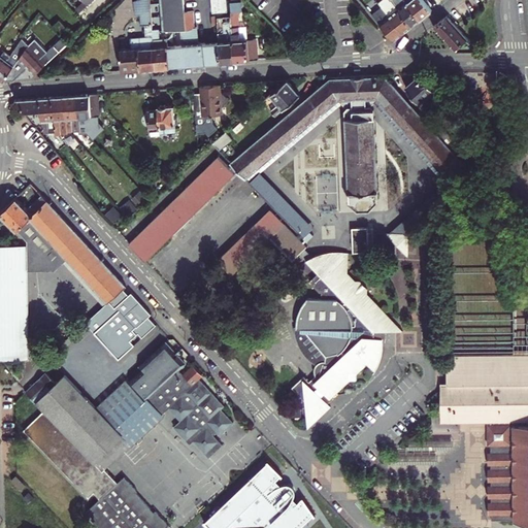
[(123,68),(155,66),(152,28),(150,0),(137,0),(135,0),(136,14),(140,13),(141,23),(144,23),(145,35),(130,36),(131,46),(121,47),(123,68)]
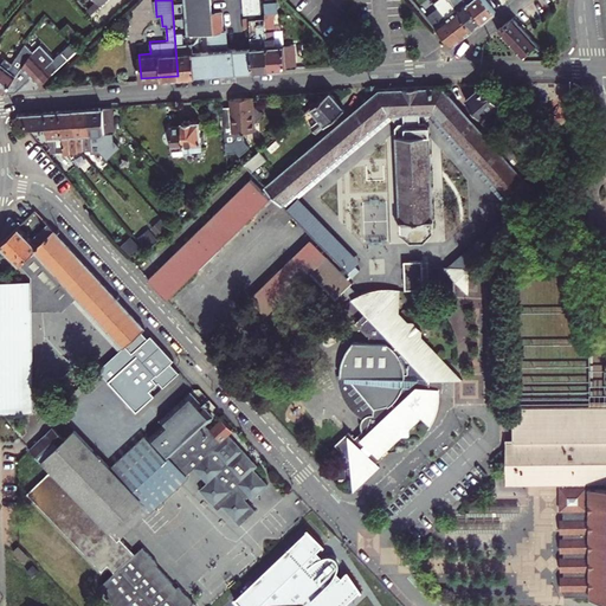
[(182,0),(186,33),(207,31),(208,49),(227,47),(226,30),(223,30),(220,11),(211,12),(210,0),(182,0)]
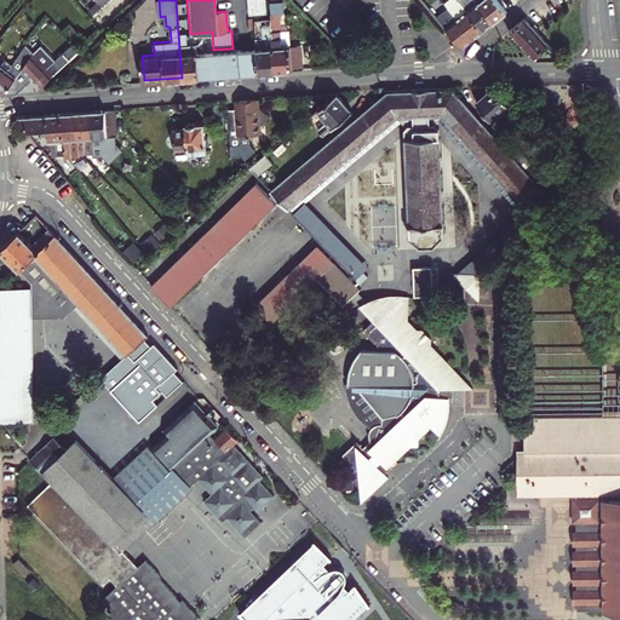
[(248,0),(250,13),(267,11),(264,0),(248,0)]
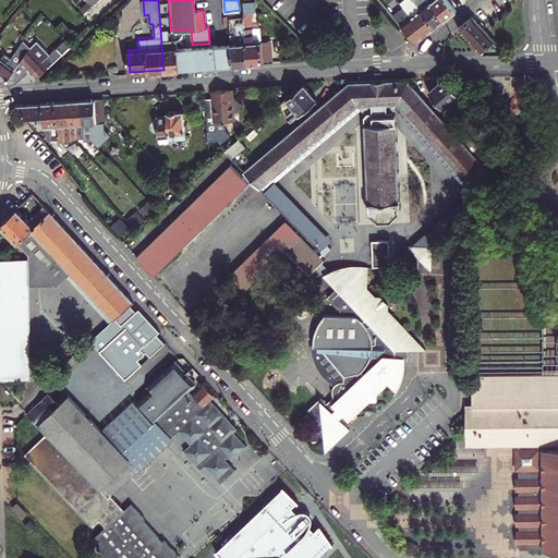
[(244,0),(242,0),(244,21),(247,62),(271,61),(270,38),(261,39),(261,31),(253,32),(251,11),(255,11),(254,0),(244,0)]
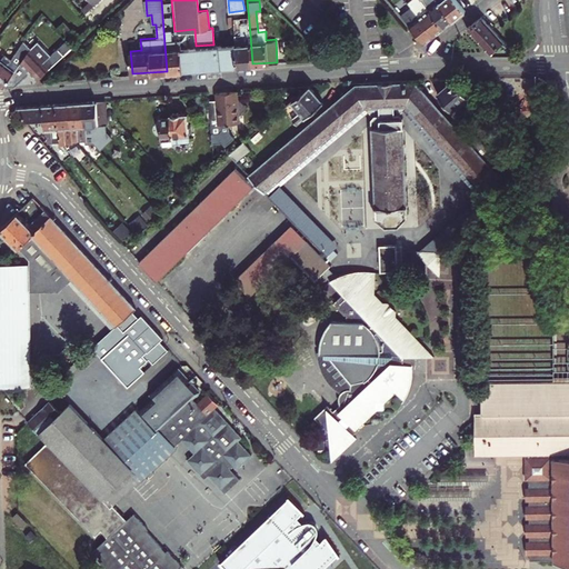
[(435,35),(443,27),(428,8),(421,0),(409,0),(408,2),(411,6),(435,35)]
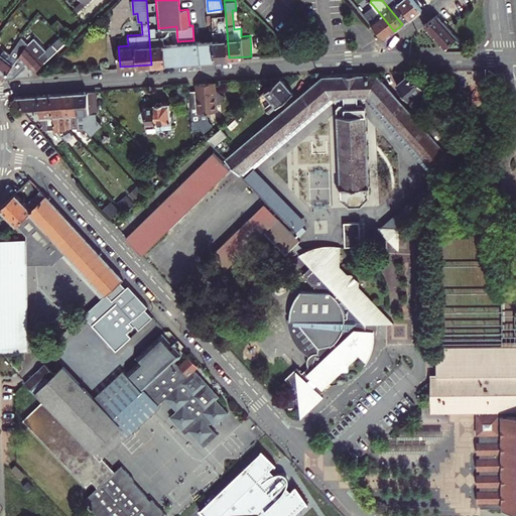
[(396,0),(388,7),(402,24),(411,17),(396,0)]
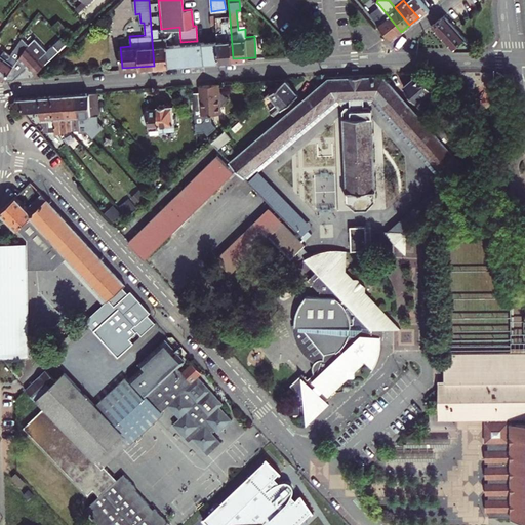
[(403,0),(418,17),(429,8),(421,0),(403,0)]
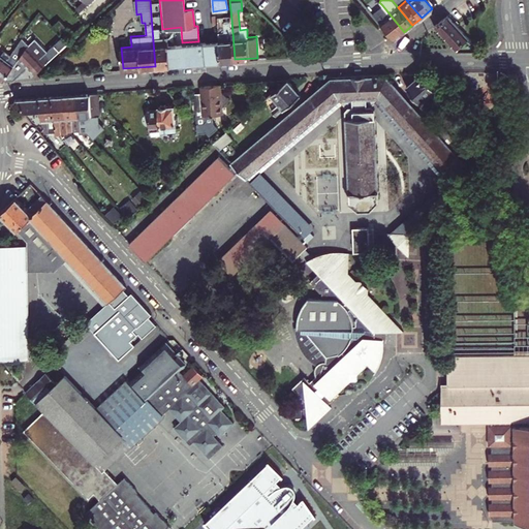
[(404,32),(382,5),(377,9),(373,13),(395,40),(404,32)]
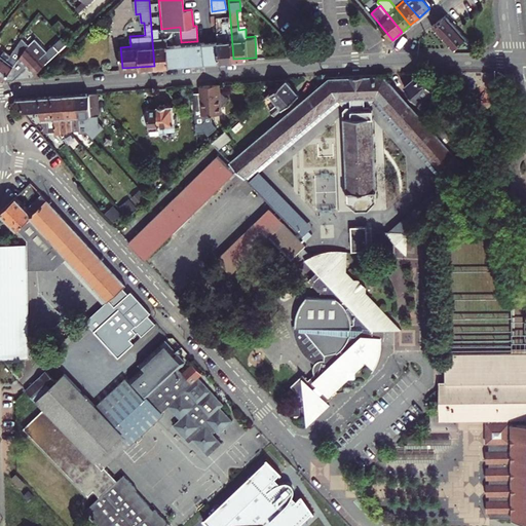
[(476,48),(468,41),(447,17),(444,14),(430,25),(454,50),(474,49),(476,48)]
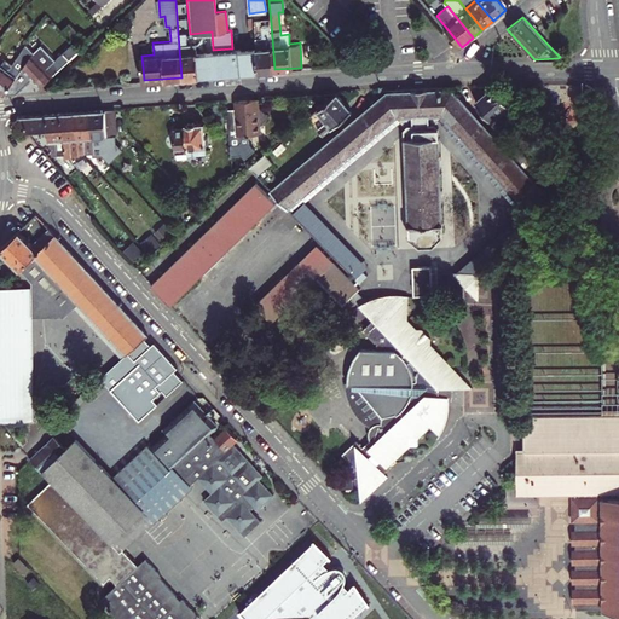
[(69,38),(77,30),(69,21),(62,28),(69,38)]
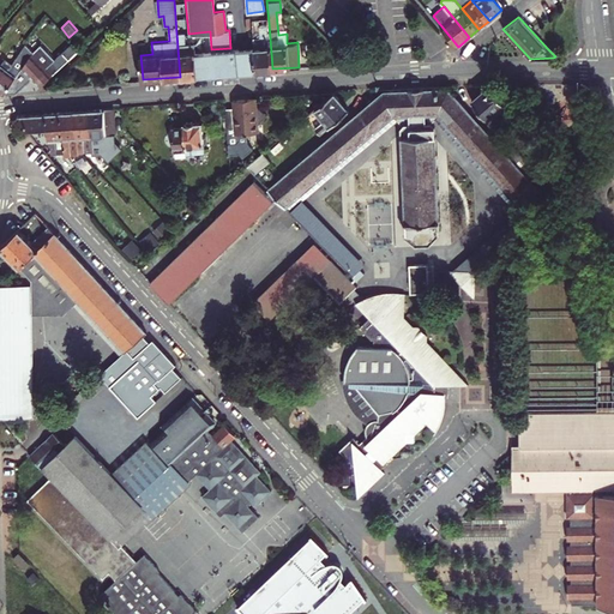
[(254,46),(256,71),(272,68),(269,23),(259,24),(262,46),(254,46)]
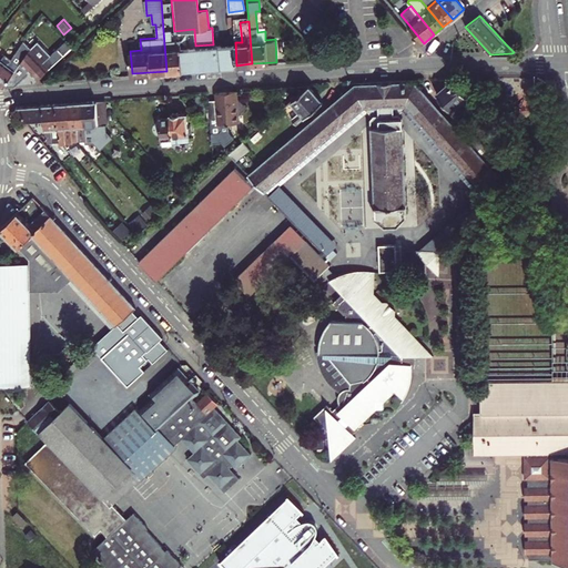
[(163,30),(166,71),(221,67),(220,44),(213,46),(213,44),(195,46),(195,47),(181,48),(180,39),(171,40),(169,40),(169,30),(163,30)]
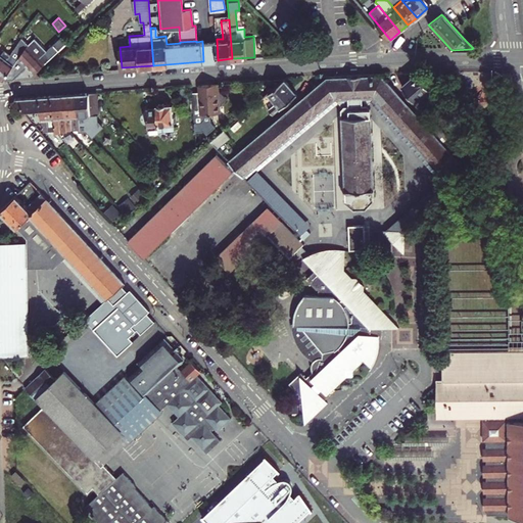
[(29,42),(18,55),(27,64),(34,72),(67,41),(61,35),(48,48),(36,35),(29,42)]
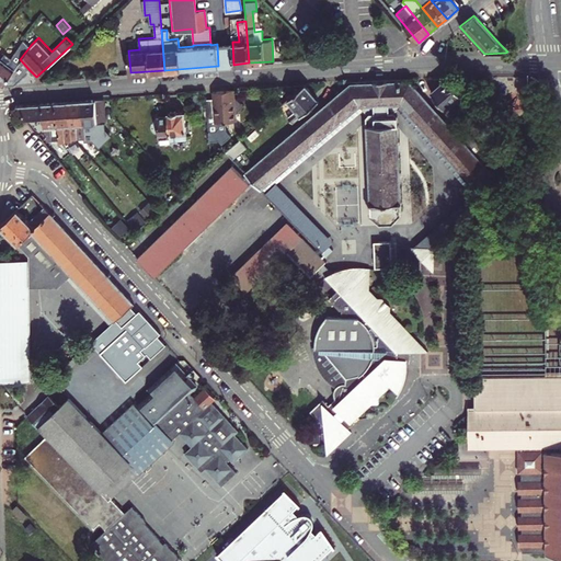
[(31,45),(24,39),(11,56),(4,52),(0,56),(0,83),(3,84),(20,59),(31,45)]
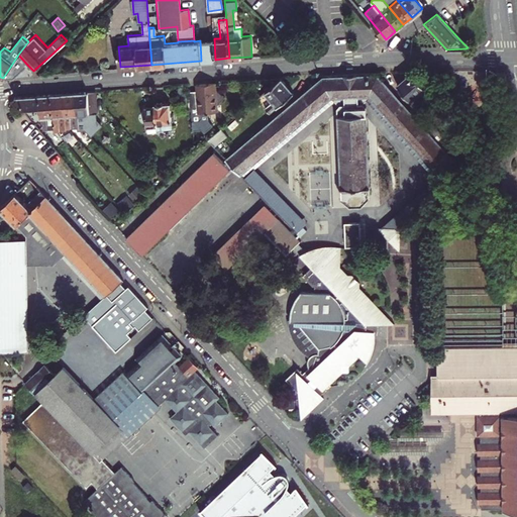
[(199,40),(200,40),(201,61),(215,60),(214,38),(208,39),(199,40)]
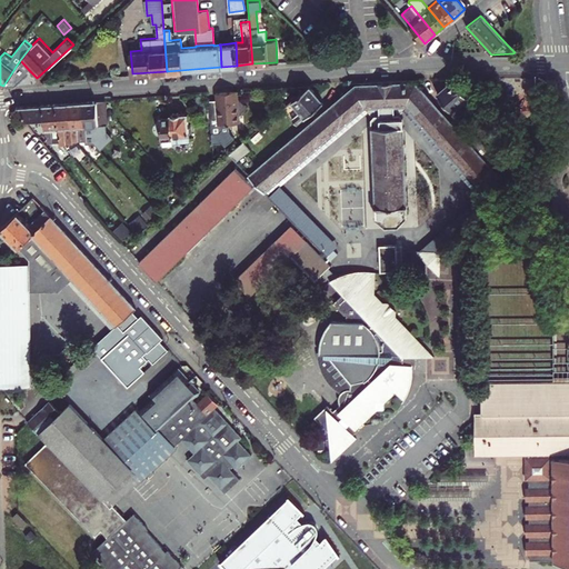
[(29,70),(20,60),(3,86),(16,83),(29,70)]
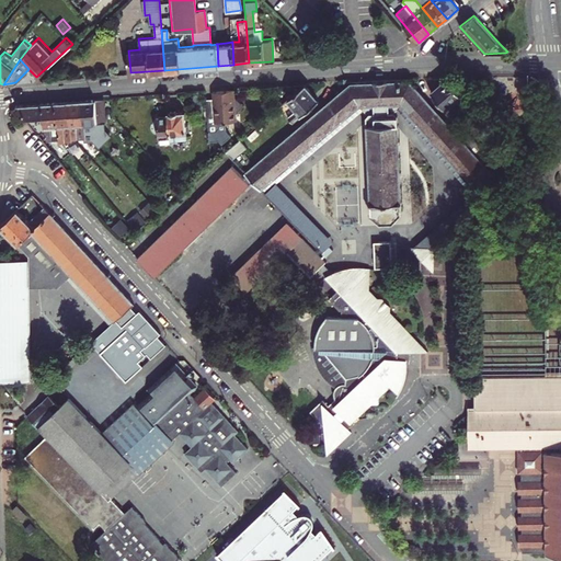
[(460,93),(446,77),(431,91),(453,116),(458,112),(450,103),(460,93)]
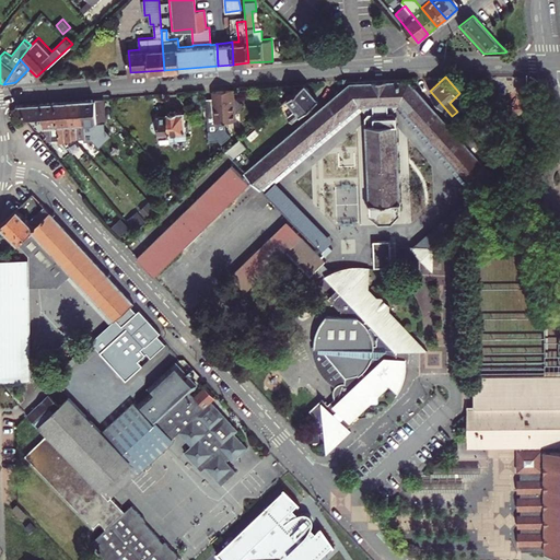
[(254,179),(260,187),(358,105),(360,105),(373,105),(373,113),(368,114),(365,117),(371,211),(380,220),(393,220),(401,210),(396,116),(393,112),(388,112),(388,104),(399,104),(485,200),(502,185),(408,80),(387,80),(387,79),(371,80),(371,81),(349,82),(247,167),(245,171),(254,179)]
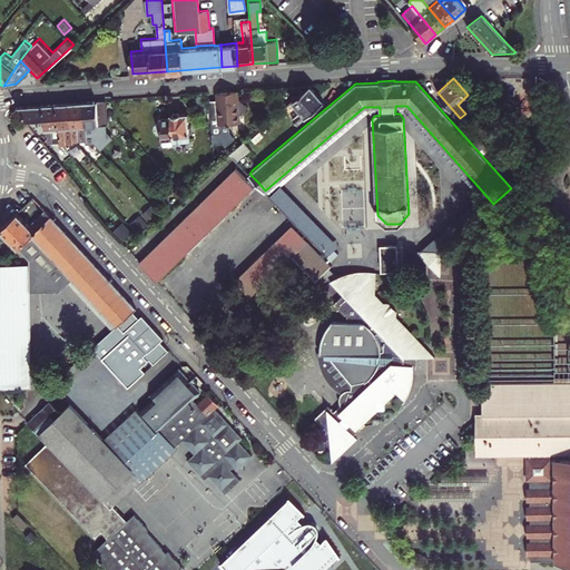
[(308,85),(291,100),(301,110),(292,118),(296,124),(322,101),(308,85)]
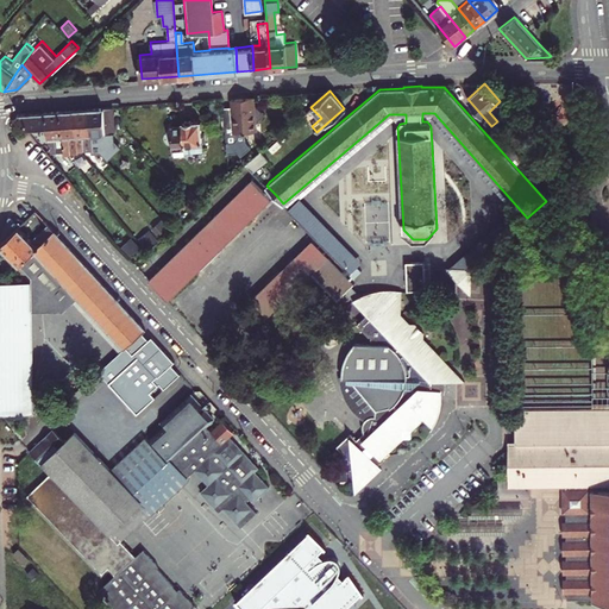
[(231,112),(223,112),(225,139),(234,138),(237,135),(237,130),(256,129),(255,120),(263,112),(253,104),(253,95),(233,96),(234,104),(231,104),(231,112)]
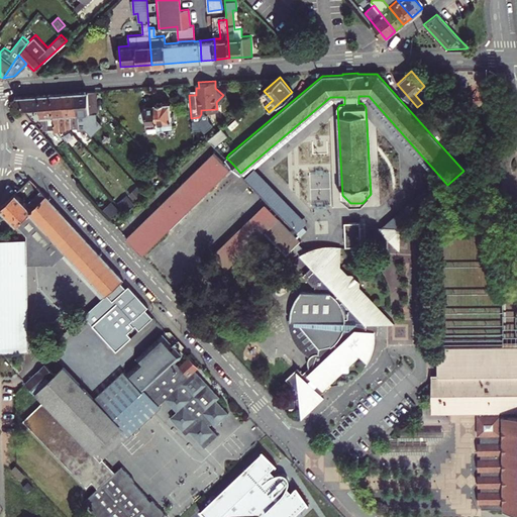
[(97,112),(95,90),(87,91),(89,111),(95,114),(95,112),(97,112)]
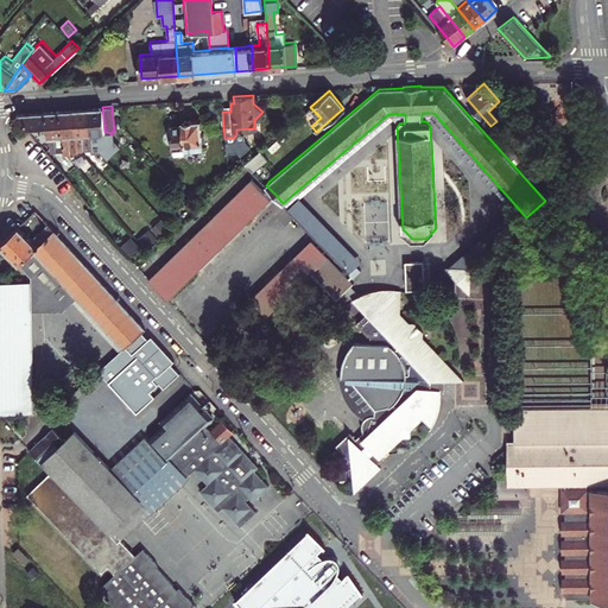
[(102,107),(87,108),(92,150),(92,152),(99,151),(105,157),(119,145),(113,139),(112,134),(105,131),(102,107)]
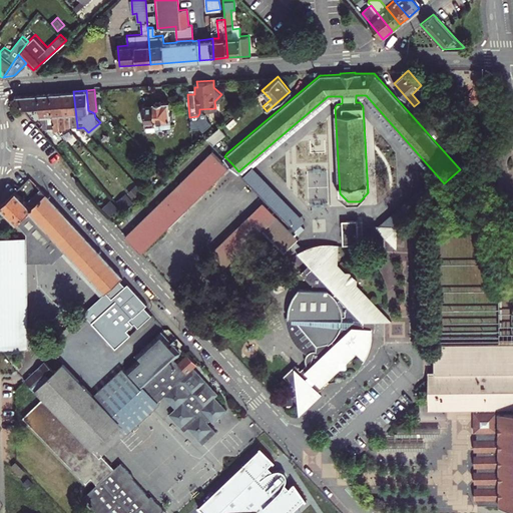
[(65,127),(61,91),(50,92),(53,127),(56,130),(59,130),(65,127)]
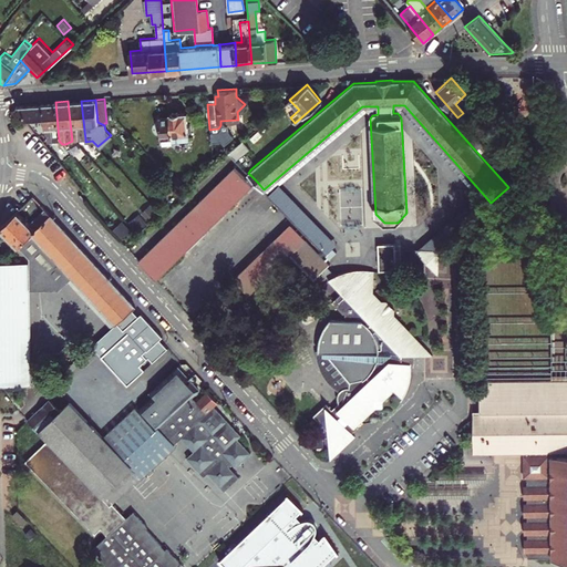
[(81,101),(68,101),(72,141),(85,140),(81,101)]
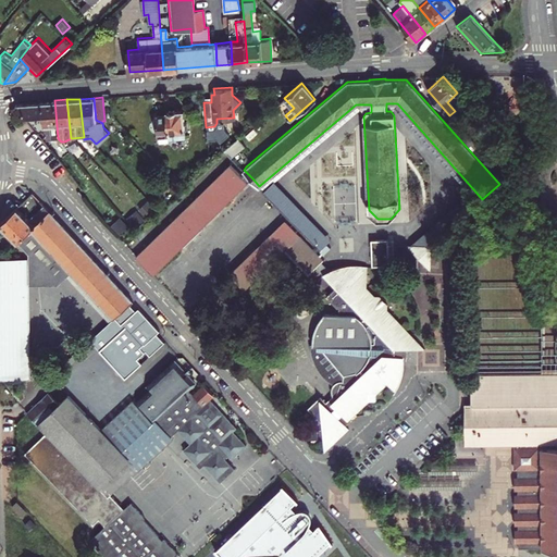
[(58,138),(54,100),(40,101),(42,125),(44,135),(49,141),(61,141),(58,138)]
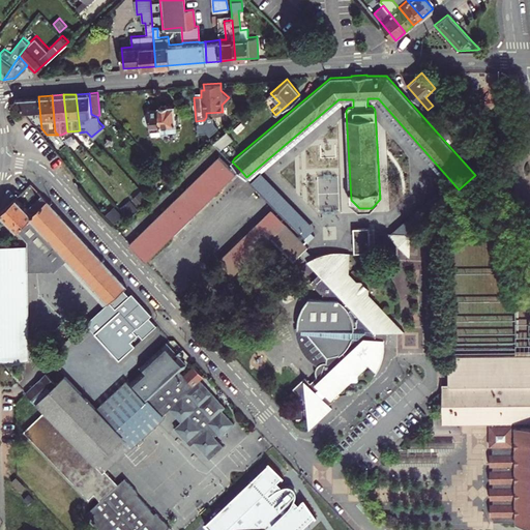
[(17,98),(33,120),(40,119),(38,96),(17,98)]
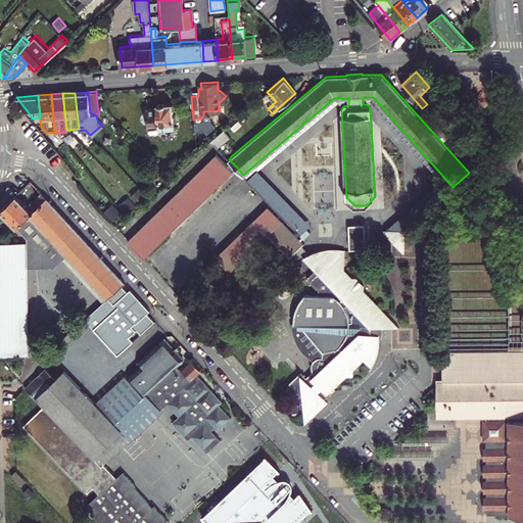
[(373,97),(370,101),(440,180),(449,190),(453,187),(373,97)]
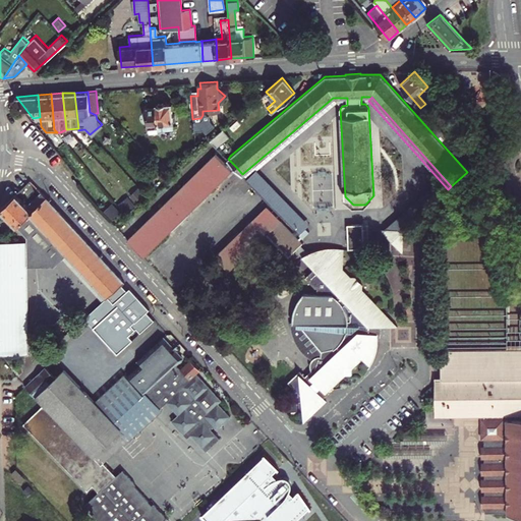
[(333,98),(242,174),(246,177),(257,168),(338,102),(335,98),(333,98)]
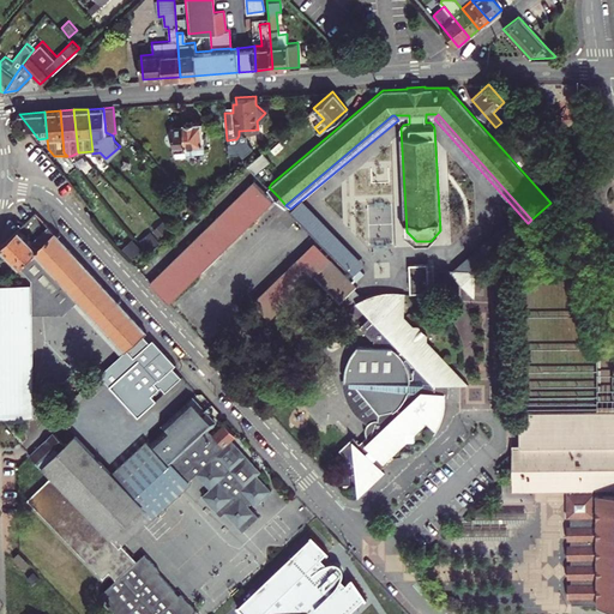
[(174,146),(185,145),(185,150),(184,151),(184,154),(205,152),(204,143),(208,140),(206,134),(203,132),(203,121),(197,121),(193,119),(187,120),(185,122),(172,124),(174,146)]
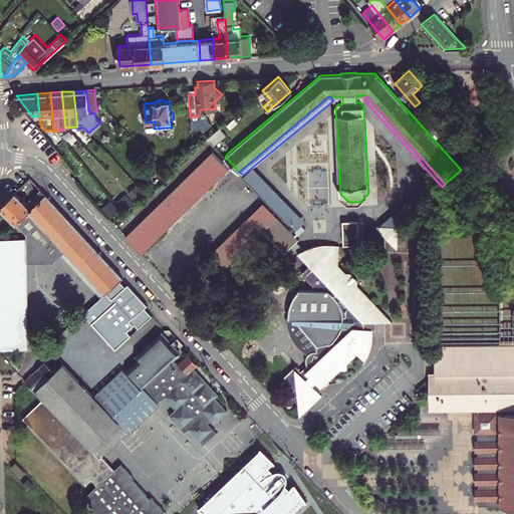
[(429,119),(423,124),(438,141),(444,136),(429,119)]
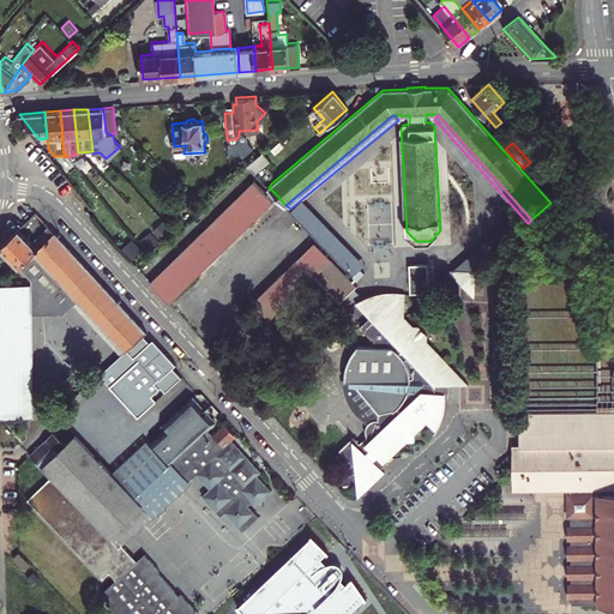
[(275,162),(264,149),(259,152),(247,164),(258,176),(262,173),(275,162)]
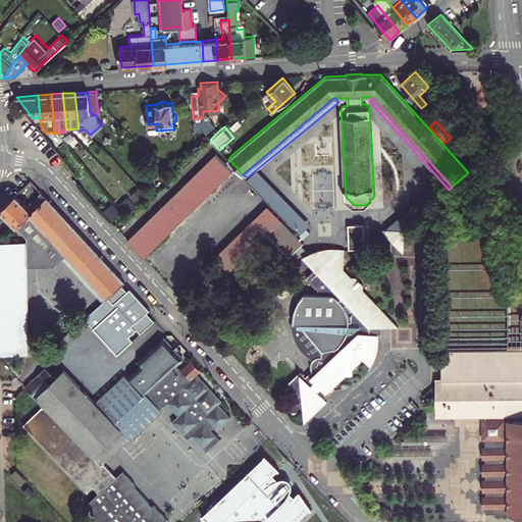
[(230,156),(222,147),(219,150),(228,159),(230,156)]
